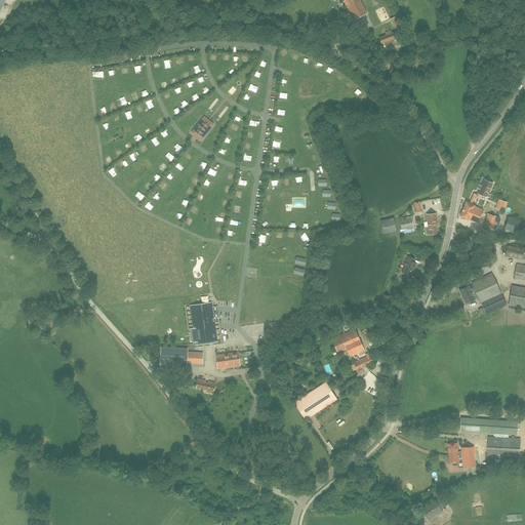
[(344,0),(347,5),(354,19),(366,13),(359,0),(344,0)]
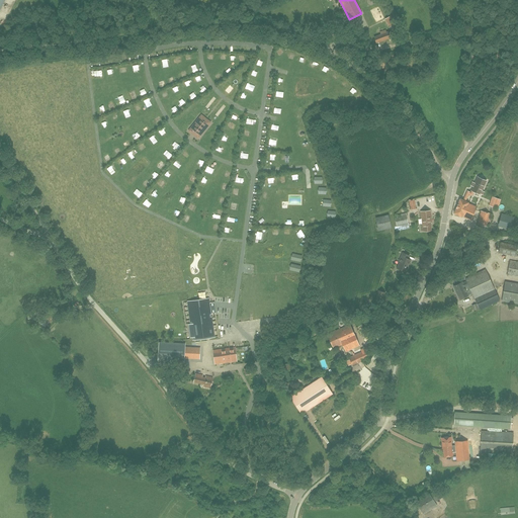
[(385,19),(390,27),(392,27),(393,28),(397,26),(392,16),(385,19)]
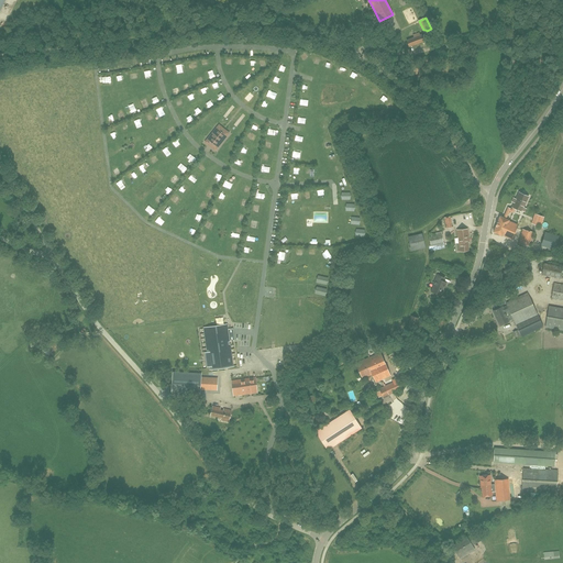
[(408,47),(427,40),(424,34),(420,35),(419,33),(414,35),(414,37),(406,41),(408,47)]
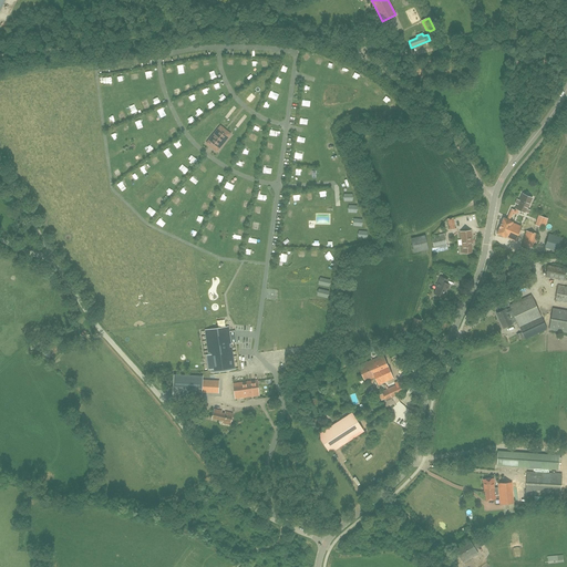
[(229,136),(229,135),(225,133),(224,134),(219,131),(220,129),(219,127),(208,142),(209,143),(210,142),(215,145),(214,146),(218,150),(229,136)]
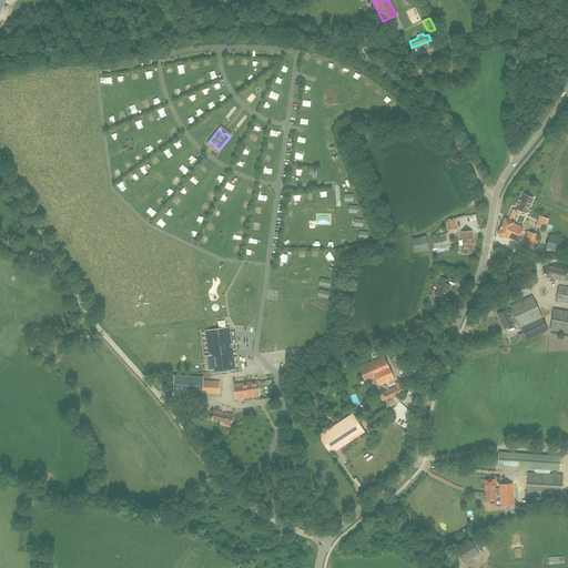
[(514,211),(514,213),(517,214),(519,210),(526,213),(533,199),(524,194),(517,209),(517,210),(516,212),(514,211)]
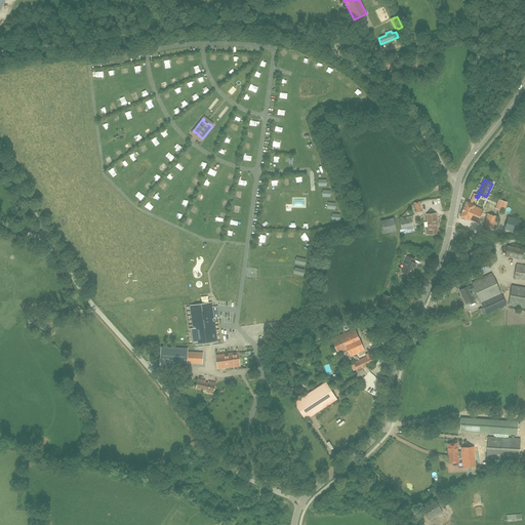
[(472,204),(475,197),(475,195),(473,194),(469,203),(466,202),(459,216),(468,220),(469,219),(477,224),(482,209),(474,206),(475,205),(472,204)]
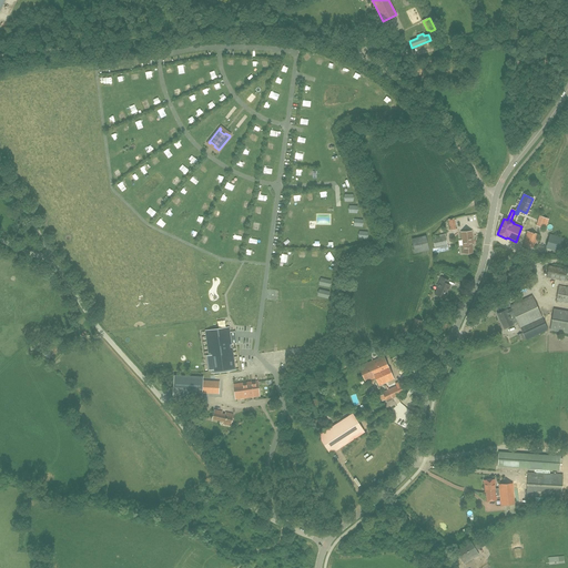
[(546,229),(549,219),(541,216),(538,226),(546,229)]
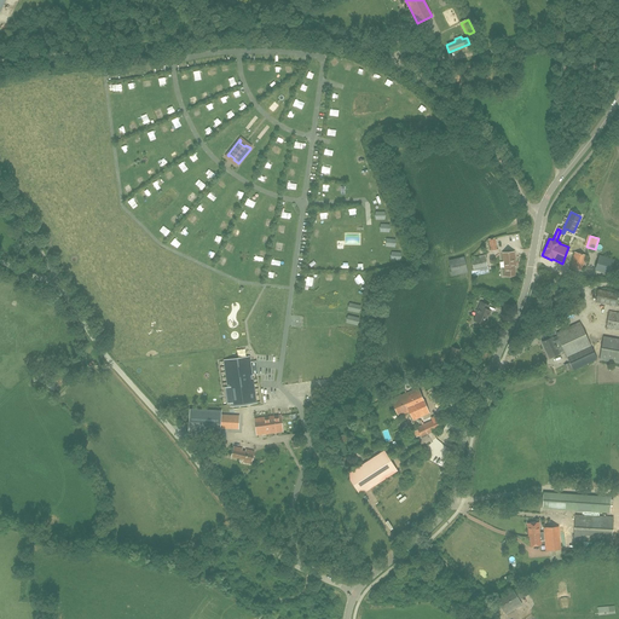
[(504,261),(504,268),(504,277),(515,276),(514,266),(515,266),(514,253),(510,253),(510,254),(507,254),(507,253),(503,254),(503,261),(504,261)]
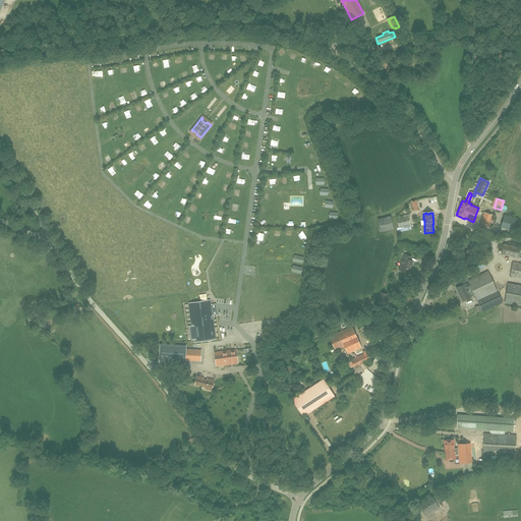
[(489,228),(494,215),(483,213),(480,226),(489,228)]
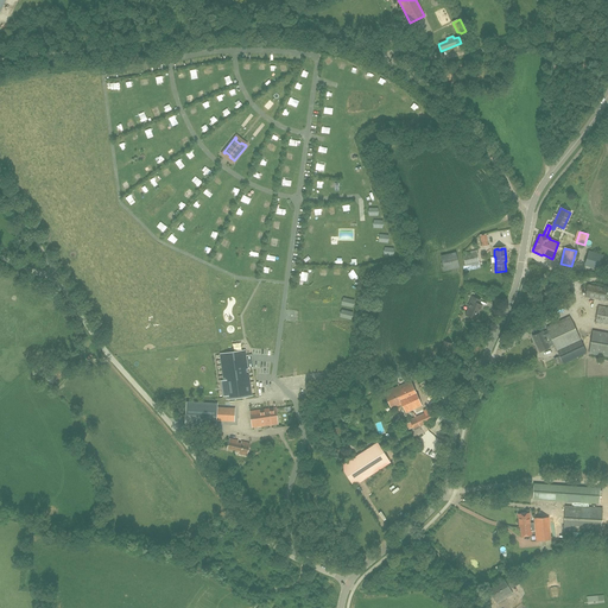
[(466,266),(479,263),(476,251),(463,253),(466,266)]
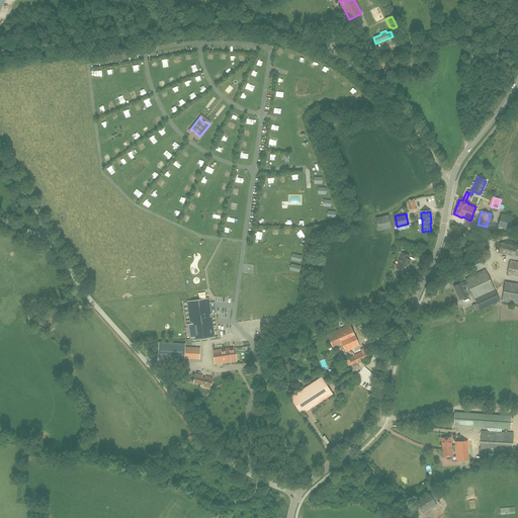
[(511,230),(515,218),(501,213),(498,227),(511,230)]
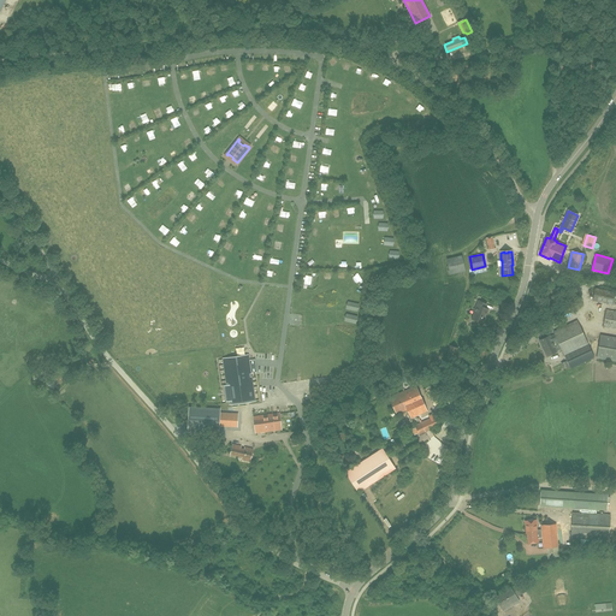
[(451,276),(466,272),(463,256),(448,259),(451,276)]
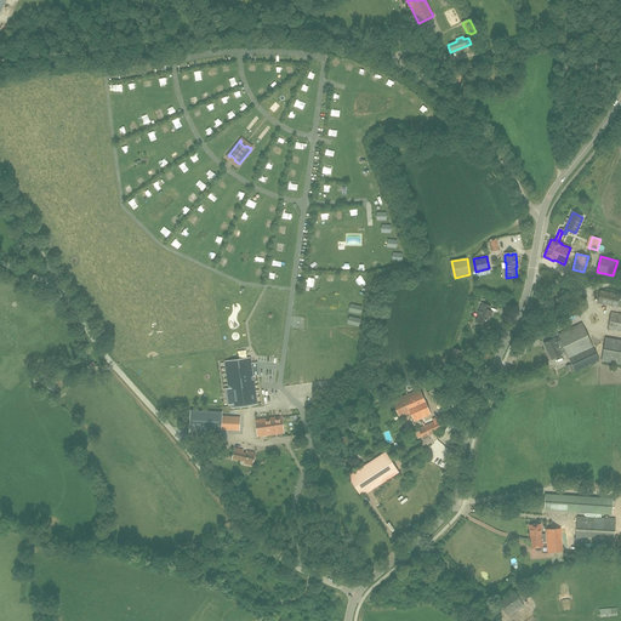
[(617,307),(620,295),(600,290),(597,302),(617,307)]
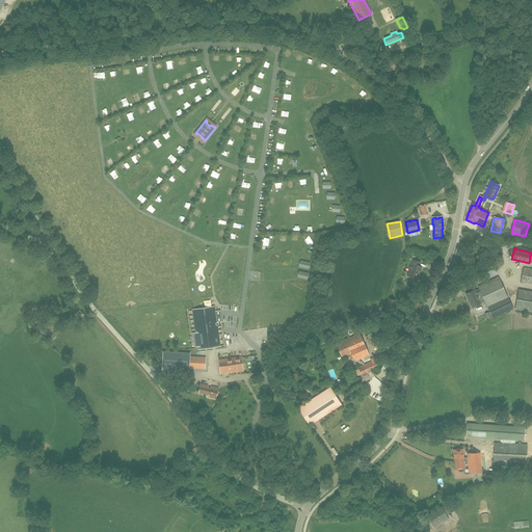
[(416,280),(421,267),(419,266),(420,263),(414,260),(409,267),(410,268),(407,275),(416,280)]
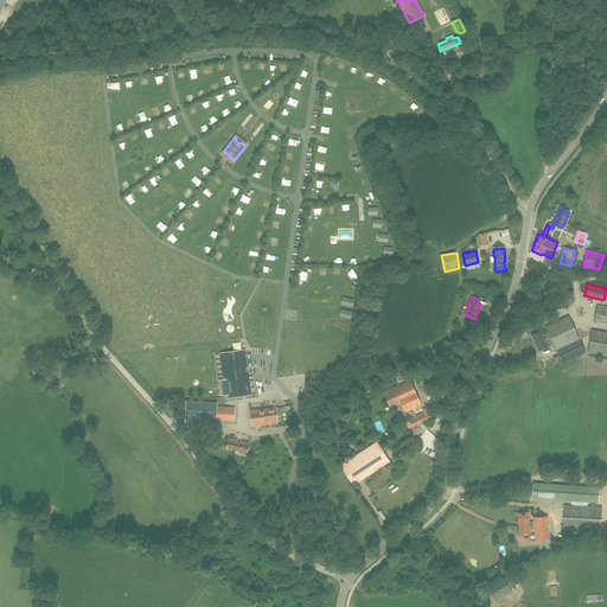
[(567,296),(561,299),(551,304),(554,310),(569,301),(567,296)]
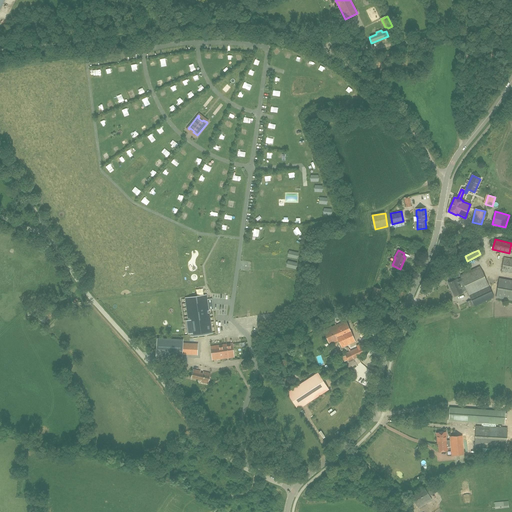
[(511,273),(511,258),(504,257),(501,272),(511,273)]
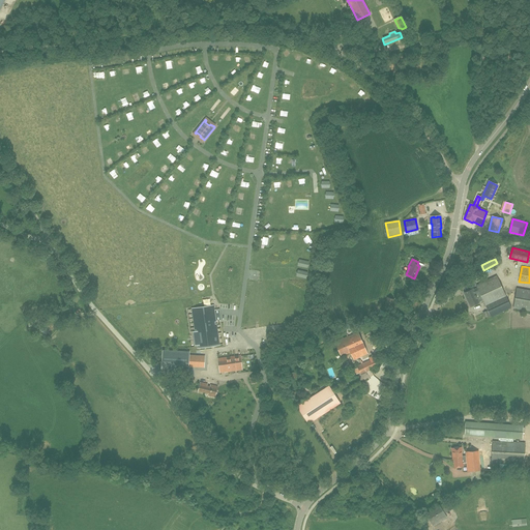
[(477,288),(473,290),(472,289),(464,293),(468,301),(470,306),(478,302),(478,301),(482,299),(482,300),(486,305),(491,317),(510,307),(505,296),(496,275),(476,286),(477,288)]
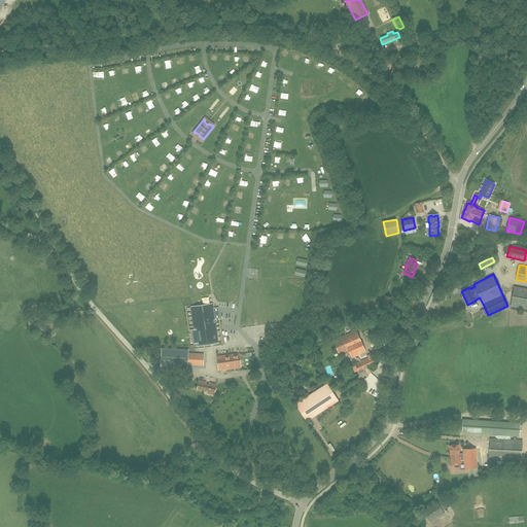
[(526,309),(526,288),(514,286),(511,307),(526,309)]
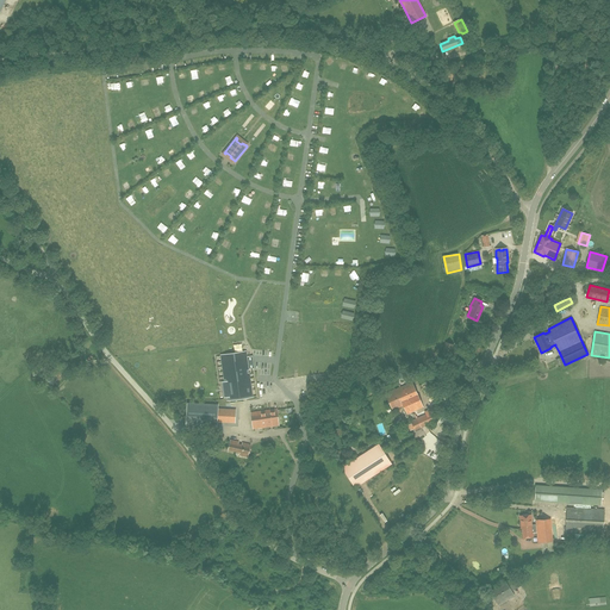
[(474,359),(484,349),(474,341),(466,350),(474,359)]
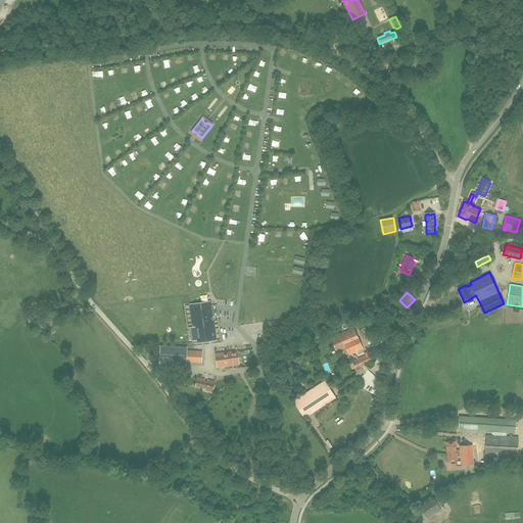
[(388,295),(382,293),(379,302),(386,305),(386,304),(390,305),(392,300),(388,298),(388,295)]
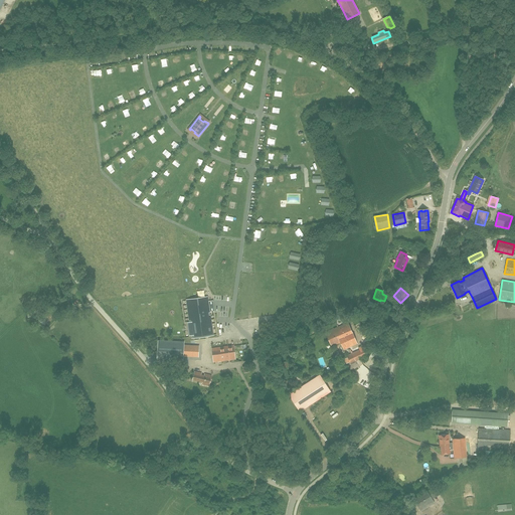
[(207,298),(186,301),(188,313),(189,323),(191,336),(192,338),(213,335),(207,298)]
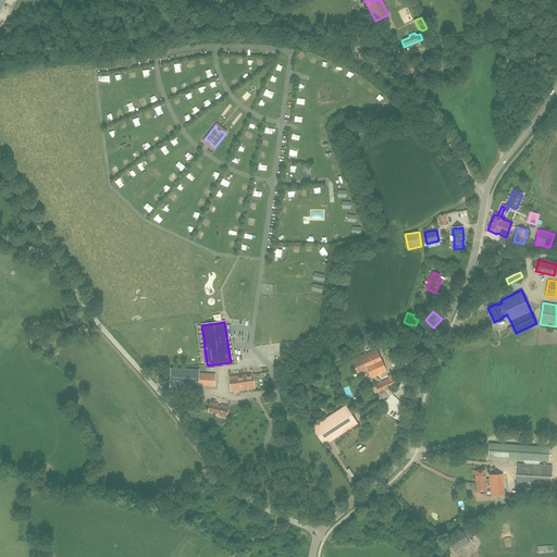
[(376,349),(367,354),(351,360),(358,374),(368,370),(371,378),(386,372),(376,349)]
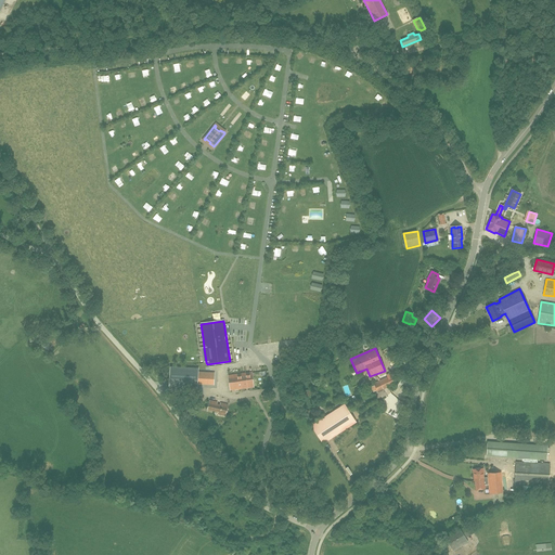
[(205,378),(204,385),(214,385),(214,373),(198,372),(197,377),(205,378)]
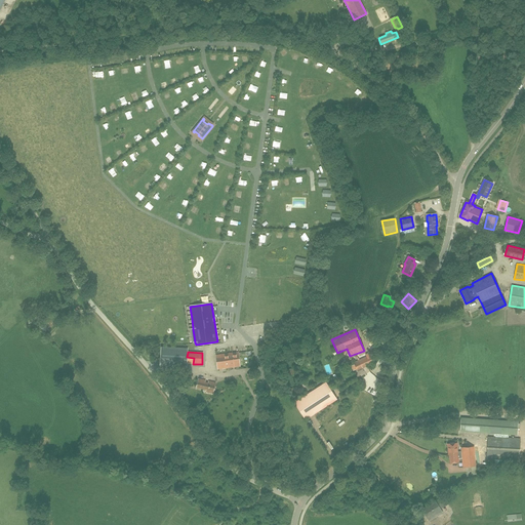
[(231,367),(240,366),(238,353),(216,356),(217,369),(228,367),(228,368),(230,368),(231,367)]
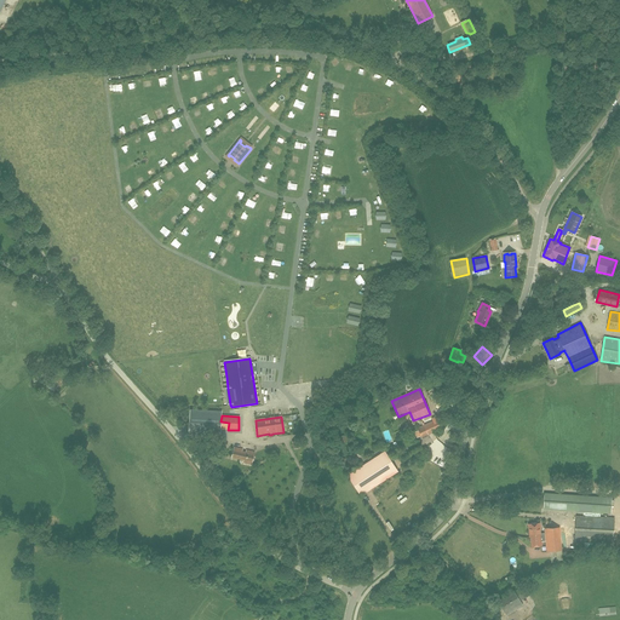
[(429,437),(428,435),(441,429),(437,419),(432,422),(418,429),(419,431),(422,436),(422,437),(423,440),(429,437)]
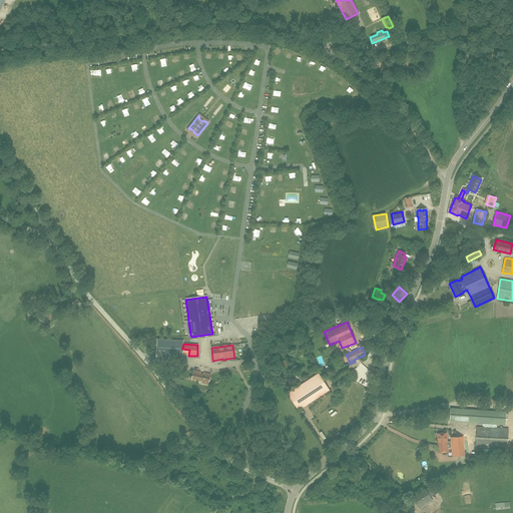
[(208,384),(210,375),(203,373),(203,375),(200,374),(200,372),(194,371),(192,378),(201,380),(201,383),(208,384)]
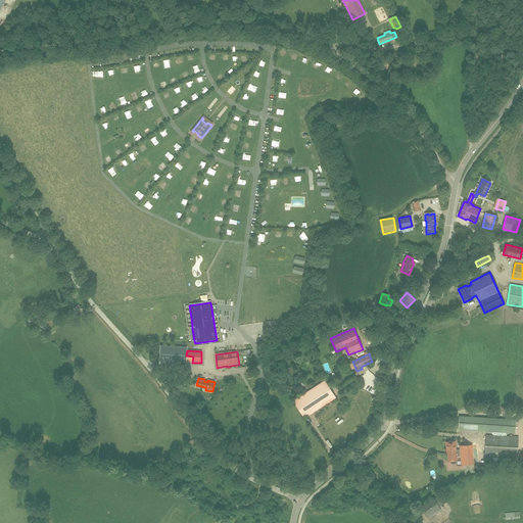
[(303,418),(335,397),(325,381),(293,401),(303,418)]
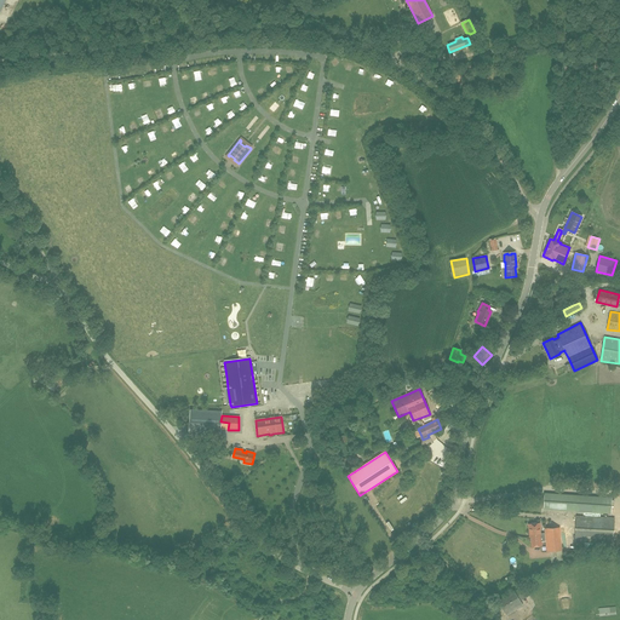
[(544,493),(543,509),(610,514),(612,498),(544,493)]
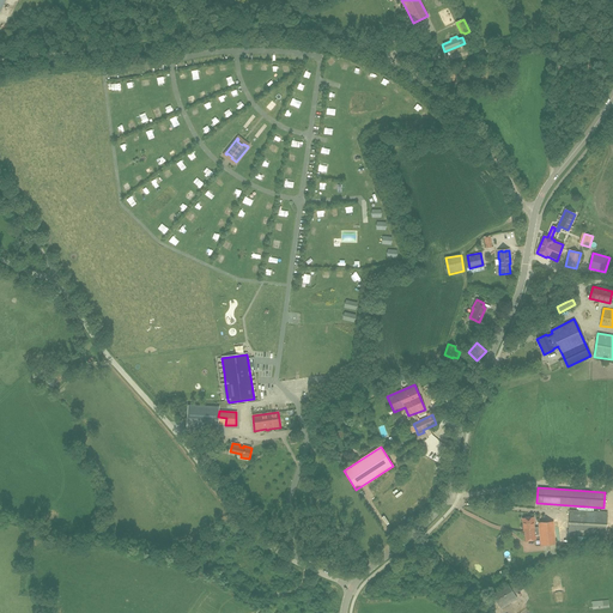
[(606,538),(607,513),(570,510),(569,535),(606,538)]
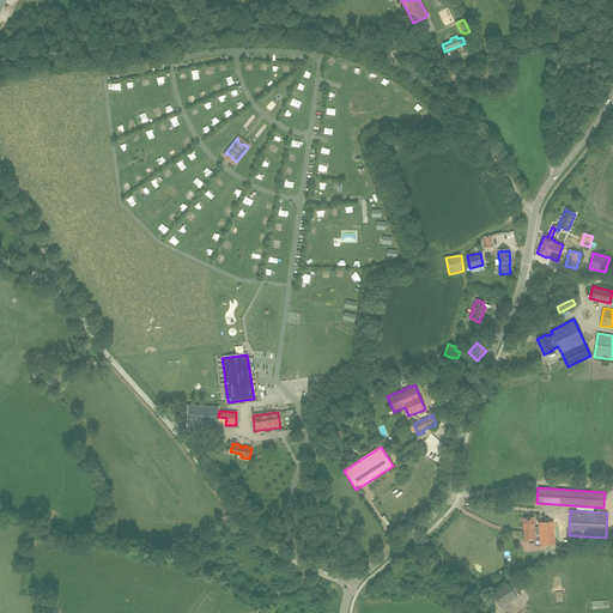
[(525,528),(525,529),(526,541),(535,540),(534,529),(533,517),(523,519),(523,528),(525,528)]
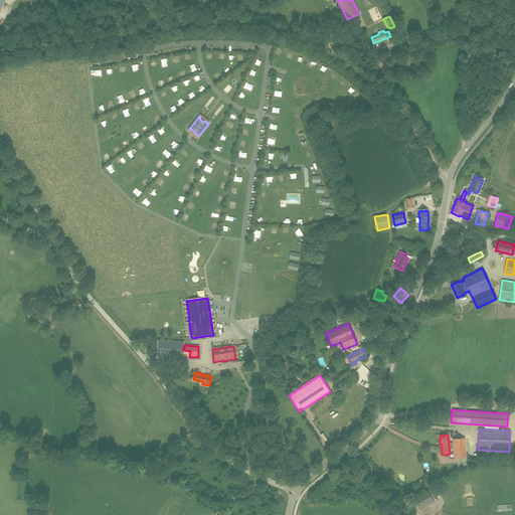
[(454,458),(467,457),(465,438),(453,439),(454,458)]
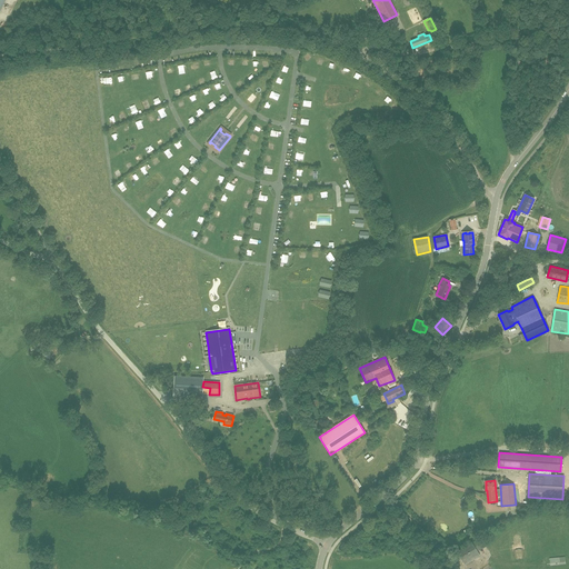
[(480,556),(477,551),(486,546),(480,537),(451,555),(455,559),(459,557),(465,565),(480,556)]
